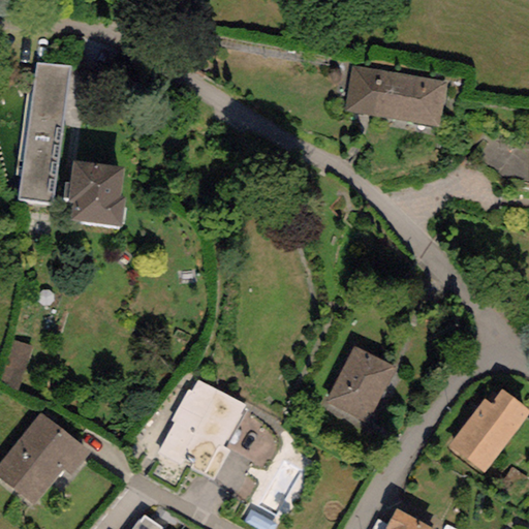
[(70,68),(35,64),(17,198),(53,204),(70,68)]
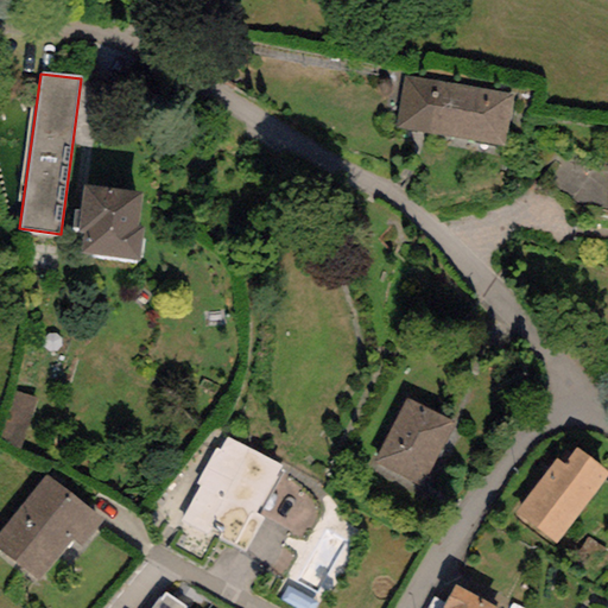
[(513,95),(403,75),(393,127),(504,147),(513,95)]
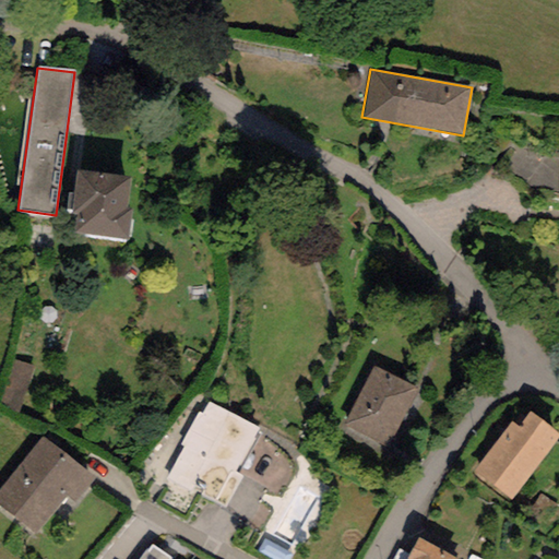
[(132,178),(76,171),(71,214),(76,214),(74,232),(126,237),(132,178)]
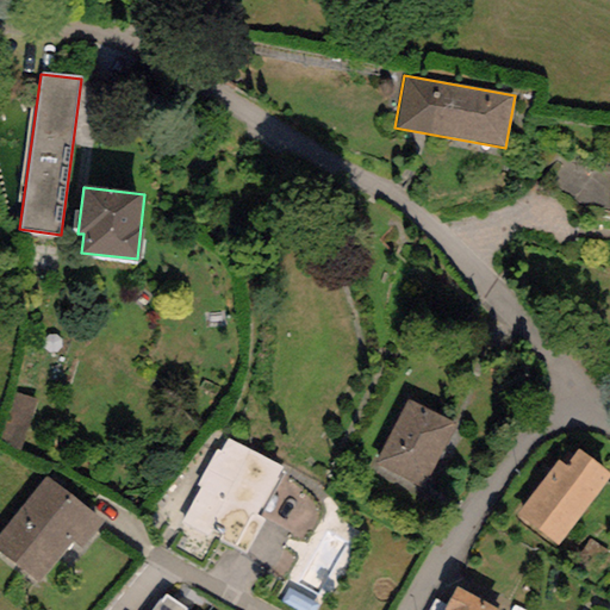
[(30,427),(41,411),(24,400),(14,416),(30,427)]
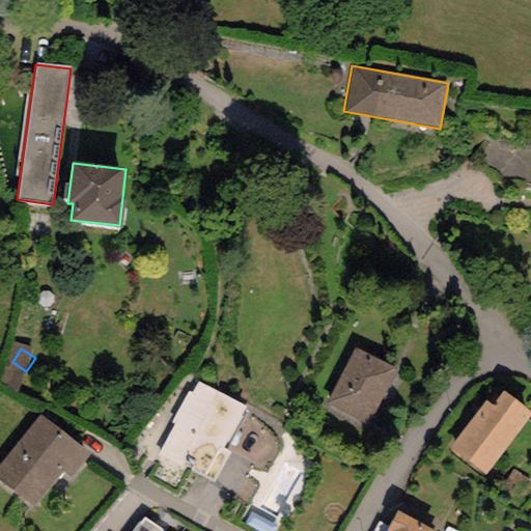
[(396,371),(355,350),(327,404),(368,425),(396,371)]
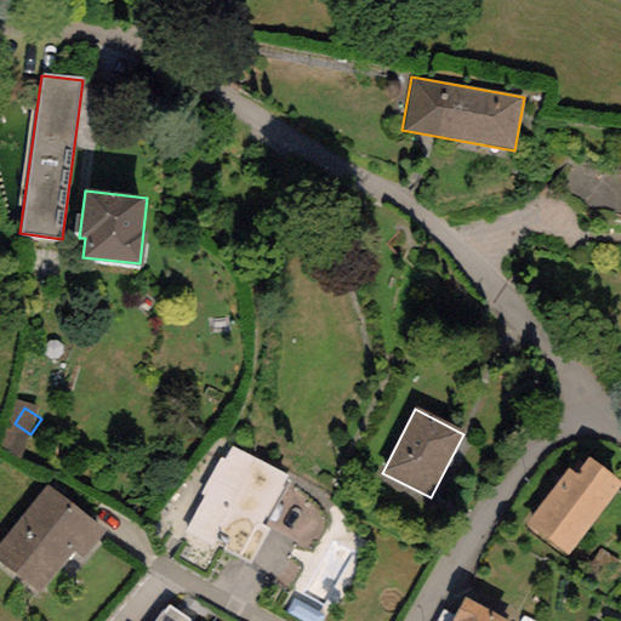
[(286,477),(231,446),(223,460),(220,459),(200,495),(205,497),(186,531),(249,565),(269,528),(261,523),(286,477)]
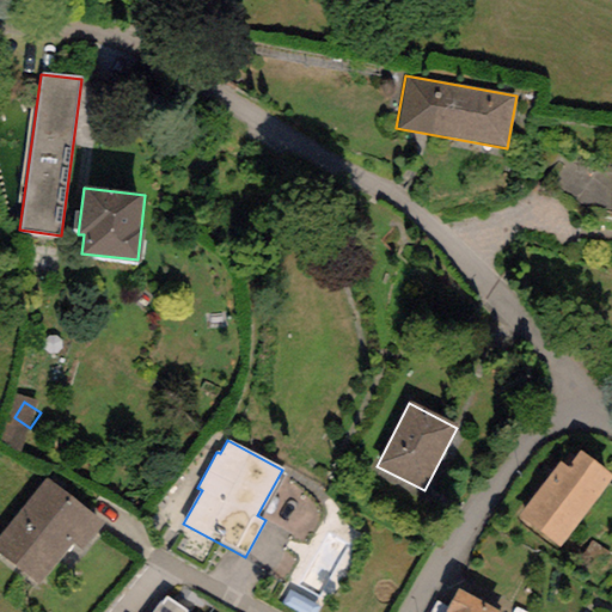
[(611,478),(611,475),(579,452),(567,467),(560,461),(519,518),(561,549),(611,478)]
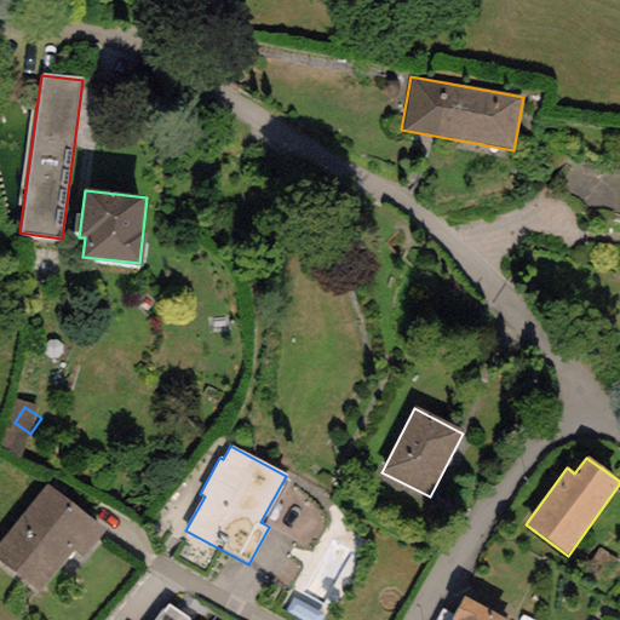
[(47,486),(0,544),(0,560),(40,592),(75,550),(84,556),(104,530),(47,486)]
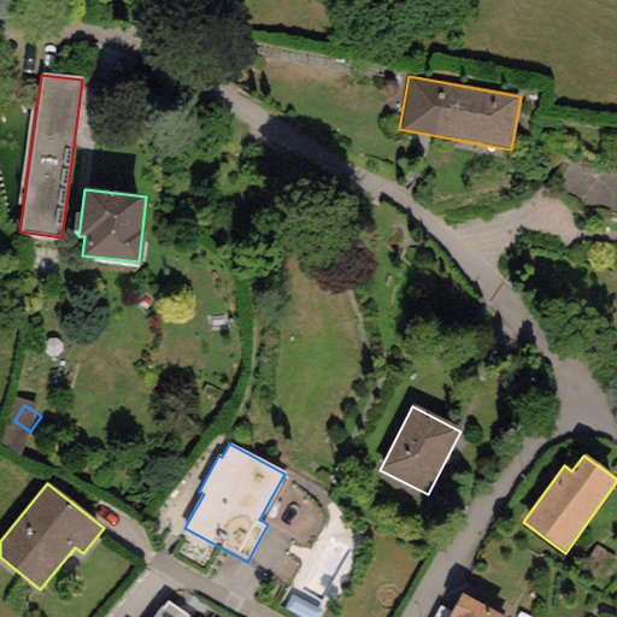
[(500,616),(462,595),(450,616),(500,616)]
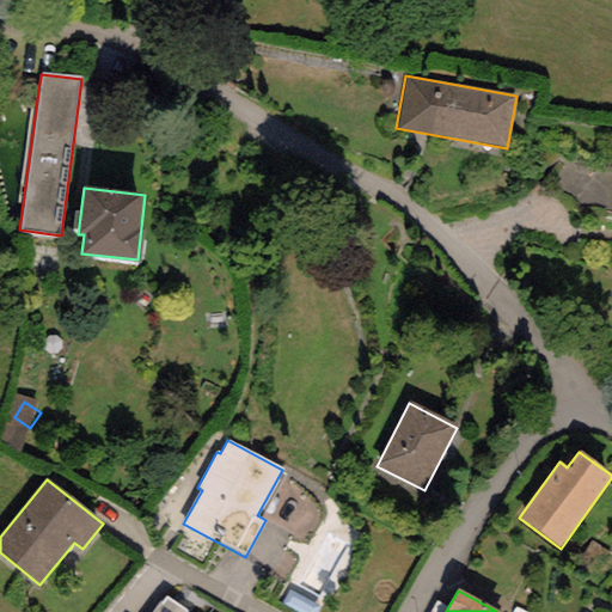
[(184,611),(185,611),(165,595),(152,611),(184,611)]
